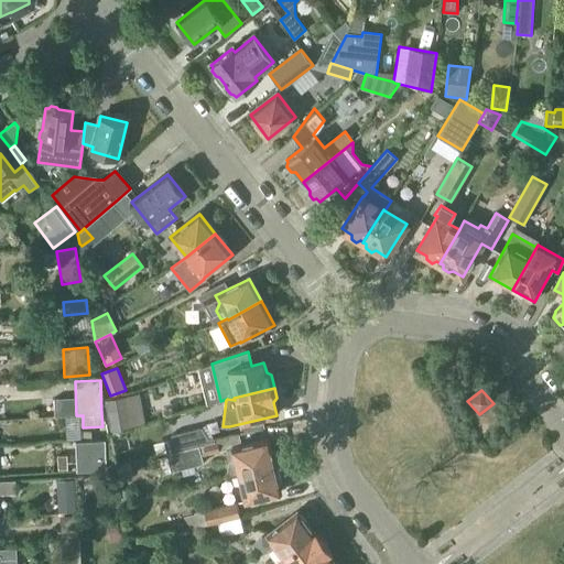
[(105,400),(107,413),(110,433),(132,429),(127,396),(105,400)]
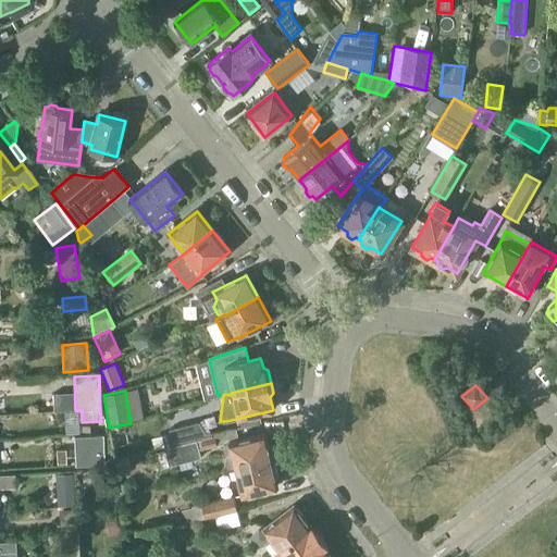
[(211,436),(211,434),(210,433),(206,434),(198,423),(169,430),(170,434),(161,436),(164,447),(211,436)]
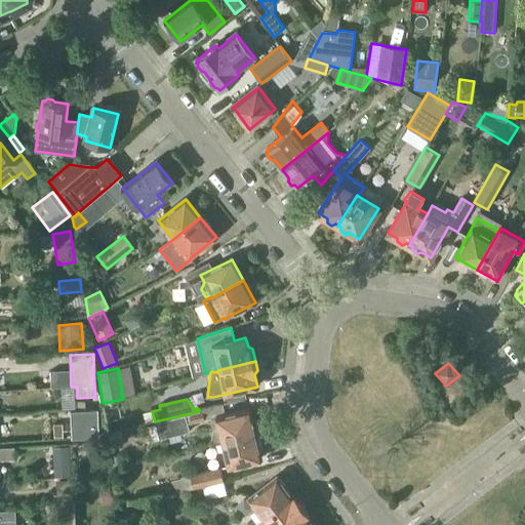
[(225,415),(221,404),(199,409),(199,411),(155,421),(155,423),(154,423),(158,440),(188,432),(187,425),(216,417),(221,442),(257,433),(255,421),(251,418),(248,409),(225,415)]
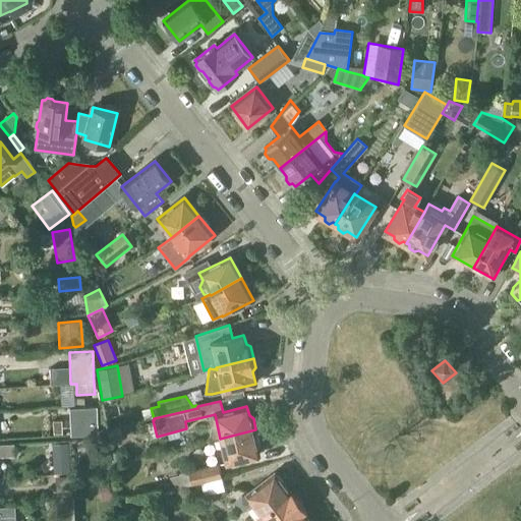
[(71,437),(97,436),(96,407),(69,409),(71,437)]
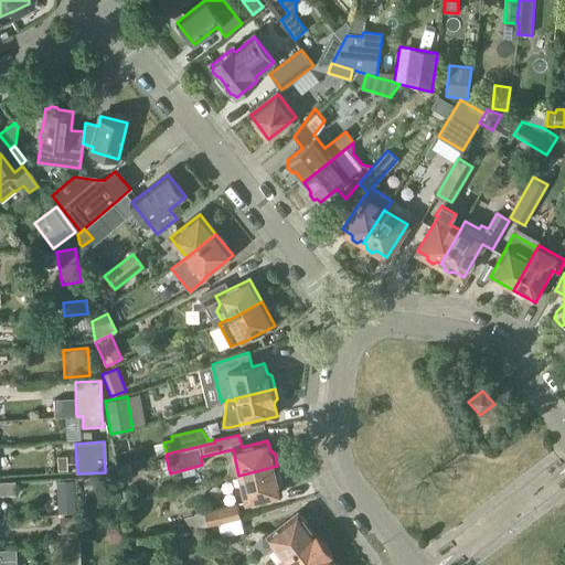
[(277,466),(238,476),(245,502),(280,493),(278,482),(280,479),(277,466)]
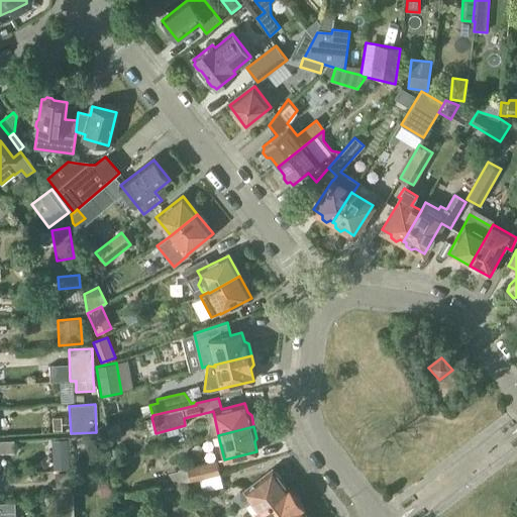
[(69,439),(53,441),(54,454),(71,452),(69,439)]
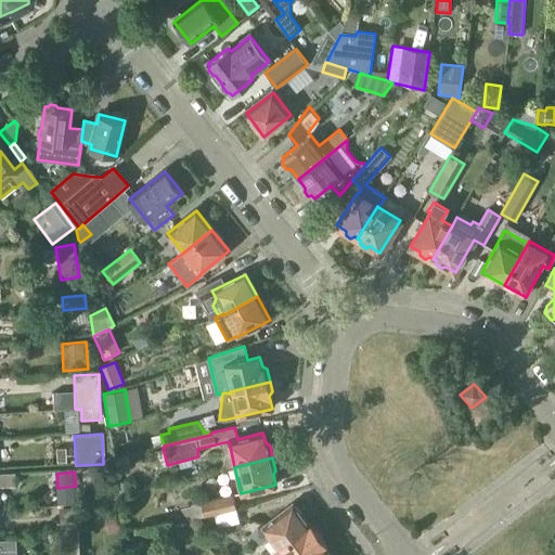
[(0,473),(0,486),(15,486),(15,473),(0,473)]
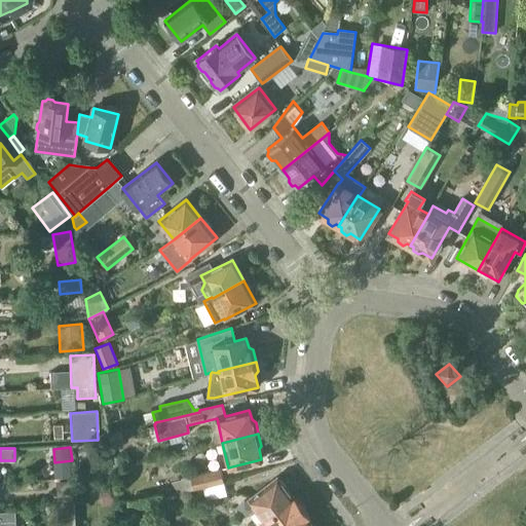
[(193,489),(223,482),(220,468),(190,476),(193,489)]
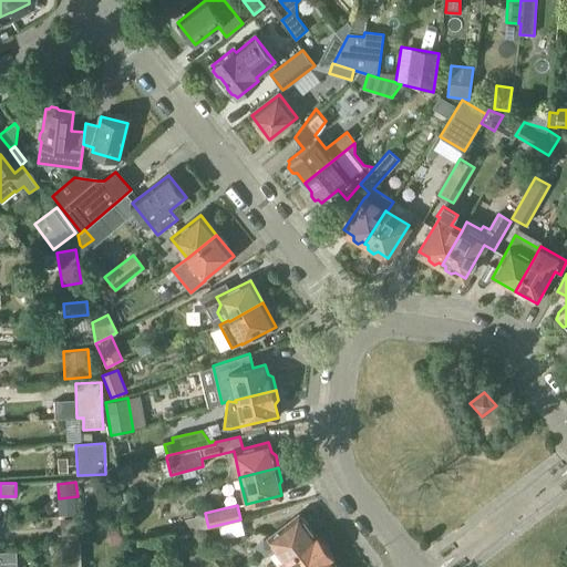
[(285,559),(286,559),(315,537),(298,516),(269,538),(285,559)]
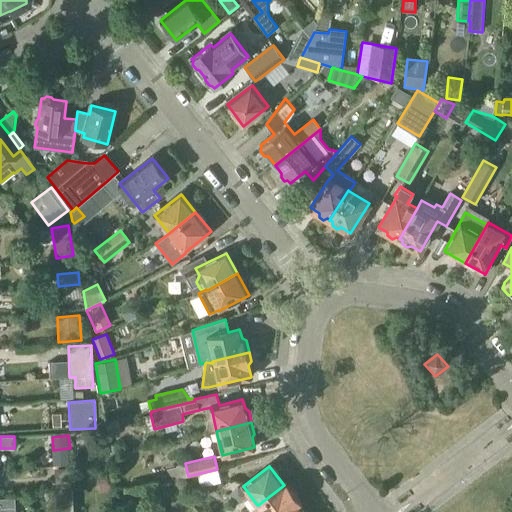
[(56,488),(72,487),(70,468),(54,469),(56,488)]
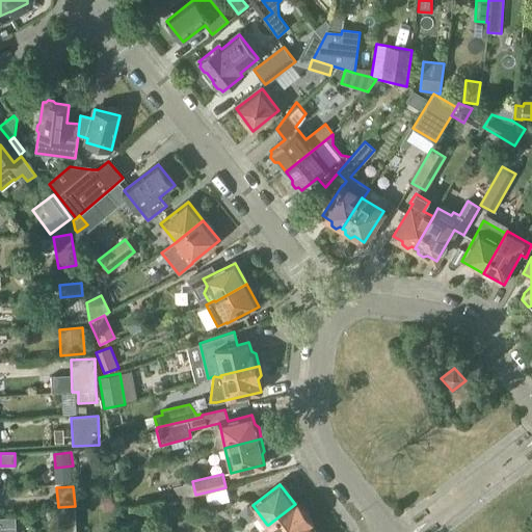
[(113,493),(102,493),(103,508),(114,507),(113,493)]
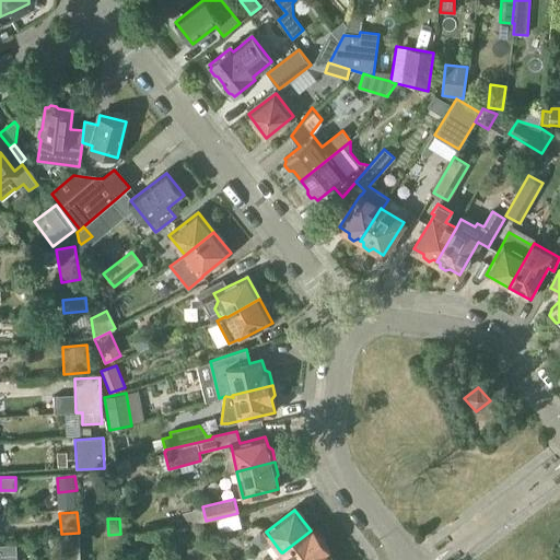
[(316,559),(327,552),(329,550),(313,529),(311,531),(282,552),(281,552),(273,558),(275,559),(316,559)]
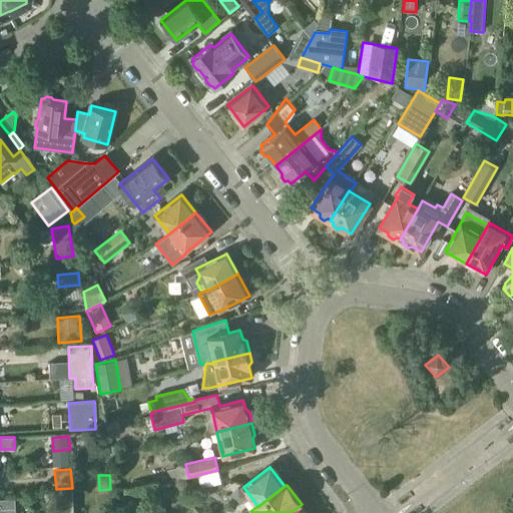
[(73,512),(72,491),(59,492),(60,501),(60,512),(73,512)]
